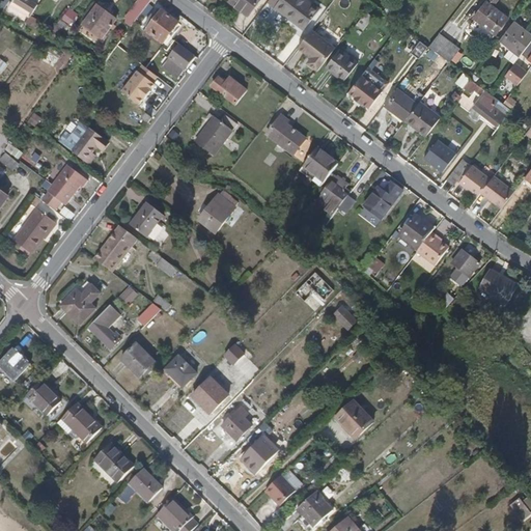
[(29,18),(31,17),(38,5),(30,0),(12,0),(9,5),(29,18)]
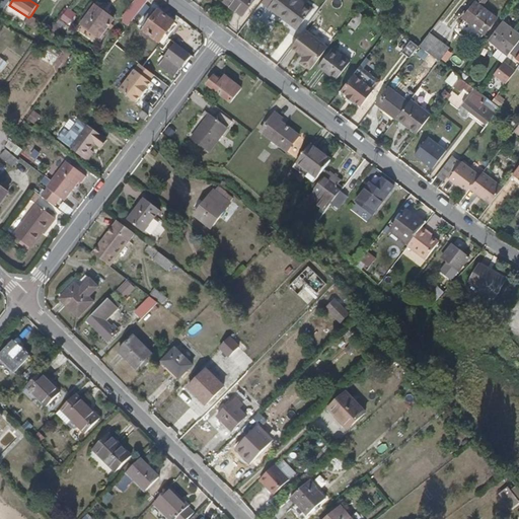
[(139,0),(130,13),(127,24),(129,26),(148,1),(148,0),(139,0)]
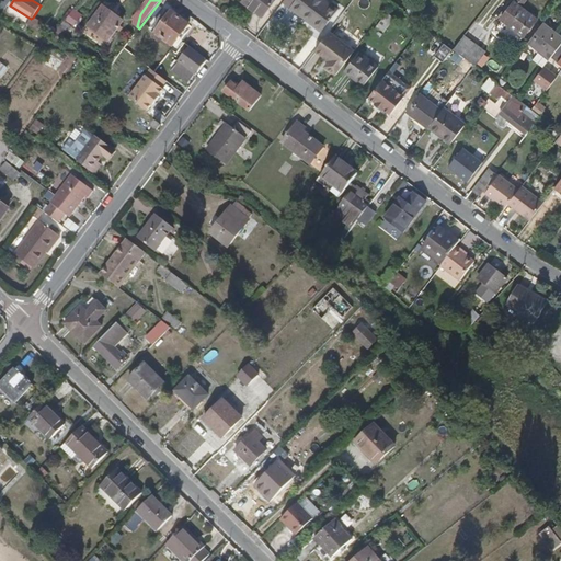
[(164,6),(159,13),(161,14),(161,16),(152,26),(157,30),(155,33),(173,45),(189,25),(173,12),(176,8),(165,0),(160,0),(160,1),(164,6)]
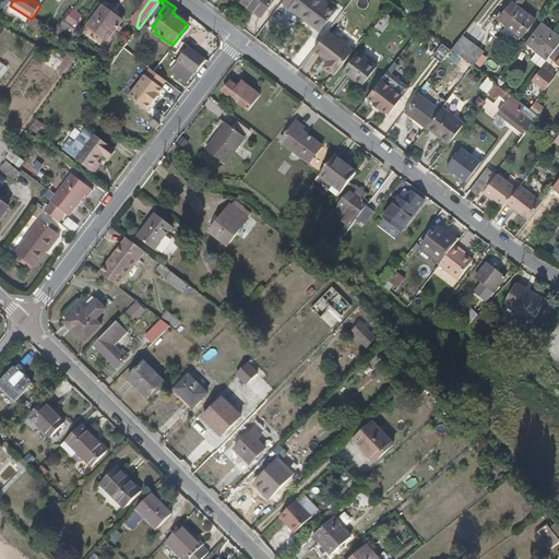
[(245,0),(245,1),(261,14),(272,0),(245,0)]
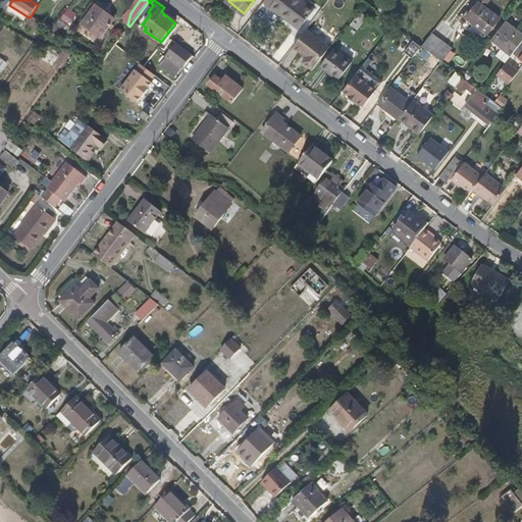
[(301,0),(276,0),(271,7),(300,29),(314,9),(301,0)]
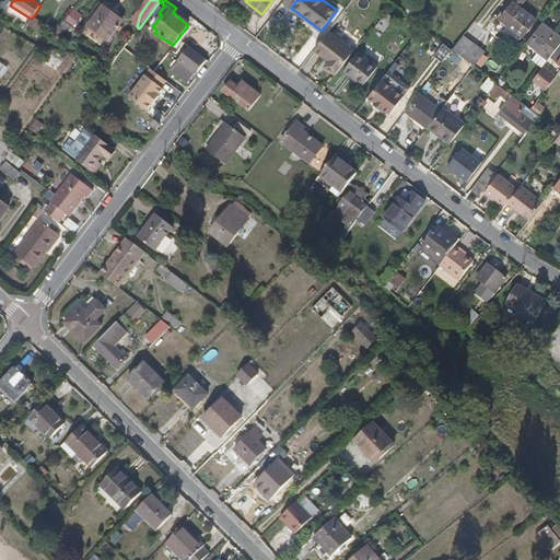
[(160,1),(139,28),(143,32),(159,13),(164,6),(160,1)]
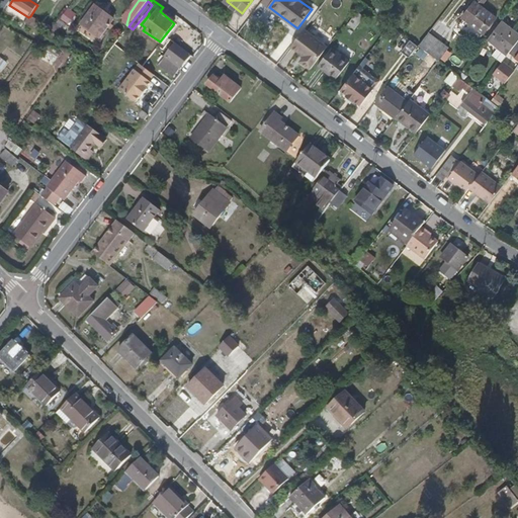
[(497,17),(477,1),(462,18),(485,34),(497,17)]
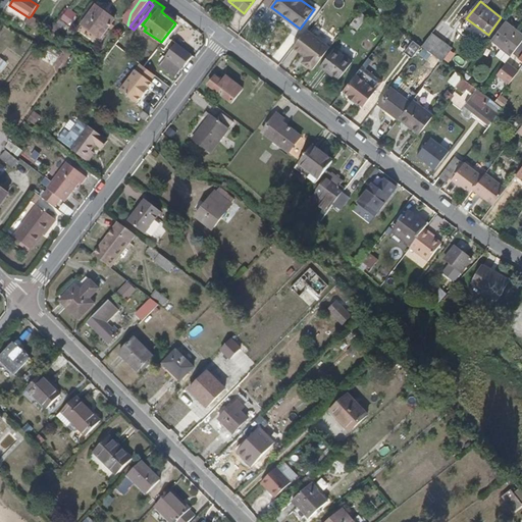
[(383,12),(388,6),(383,3),(379,9),(383,12)]
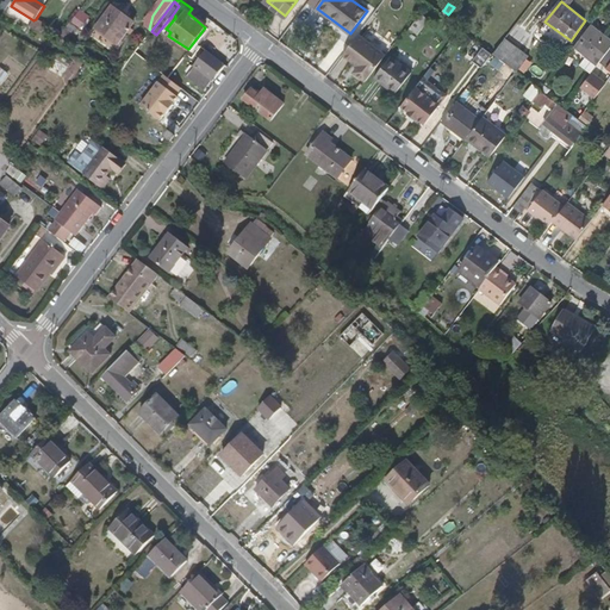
[(112,7),(97,29),(122,48),(129,38),(125,36),(134,23),(112,7)]
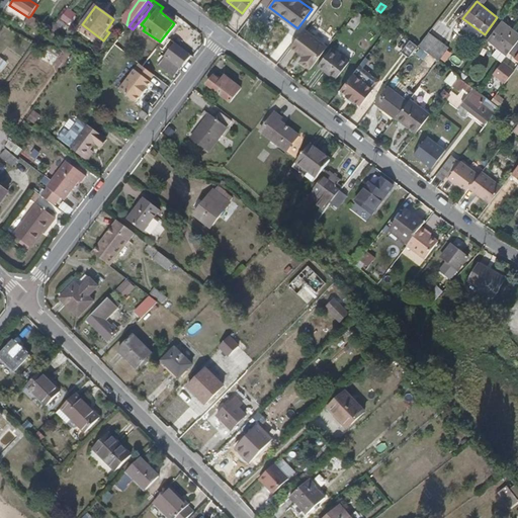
[(357,13),(349,24),(355,29),(363,17),(357,13)]
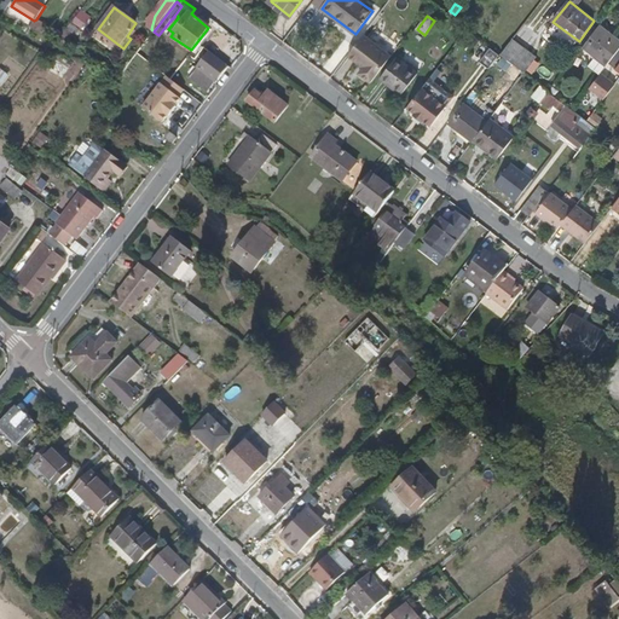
[(47,25),(36,19),(34,21),(32,28),(42,34),(47,25)]
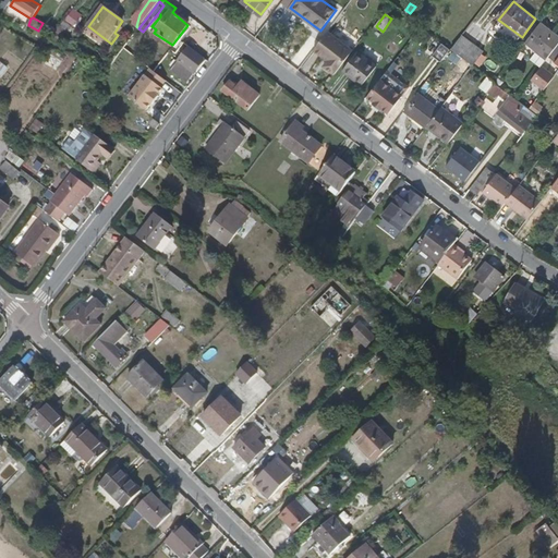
[(72,26),(65,21),(58,32),(64,36),(72,26)]
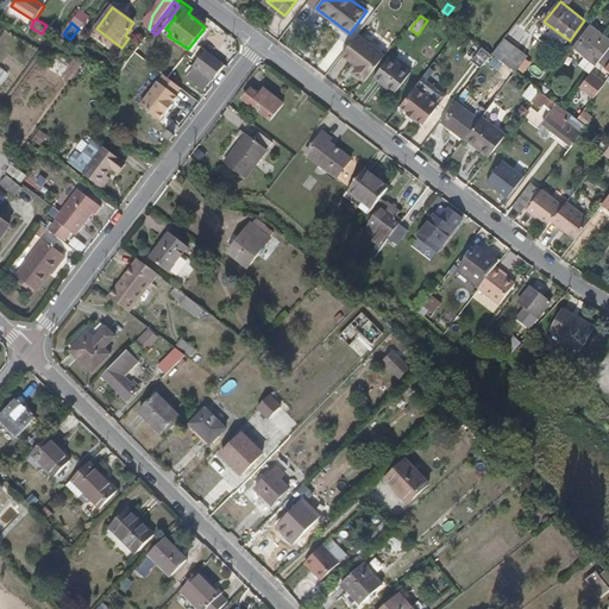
[(598,64),(608,49),(608,38),(590,25),(575,46),(598,64)]
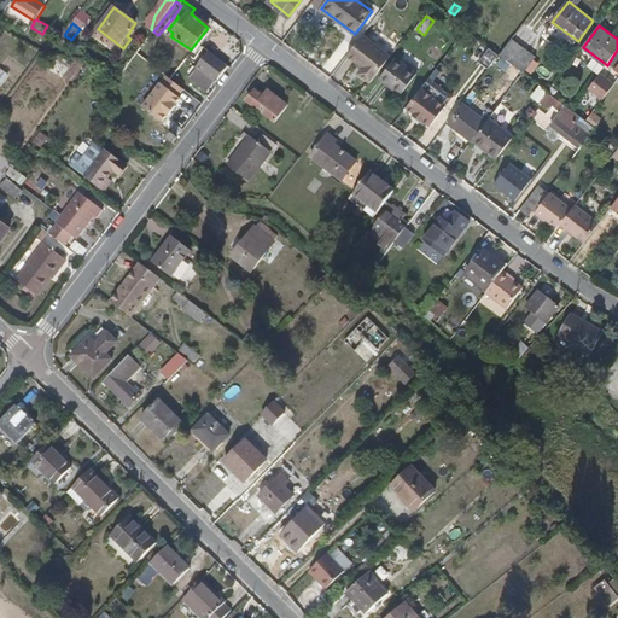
[(363,34),(348,56),(365,68),(360,74),(372,82),(391,56),(363,34)]
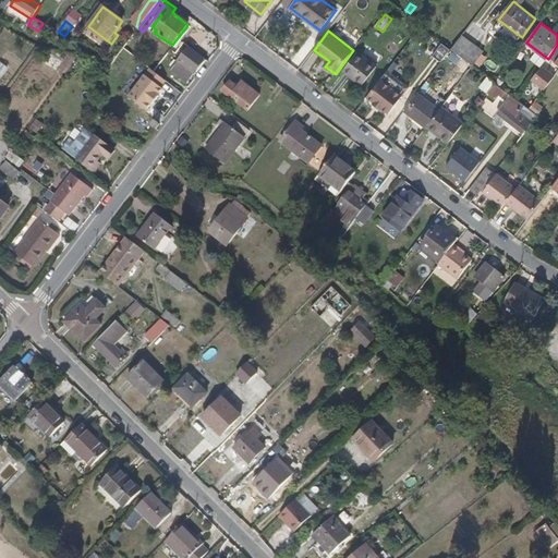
[(484,51),(463,35),(451,49),(473,67),(484,51)]
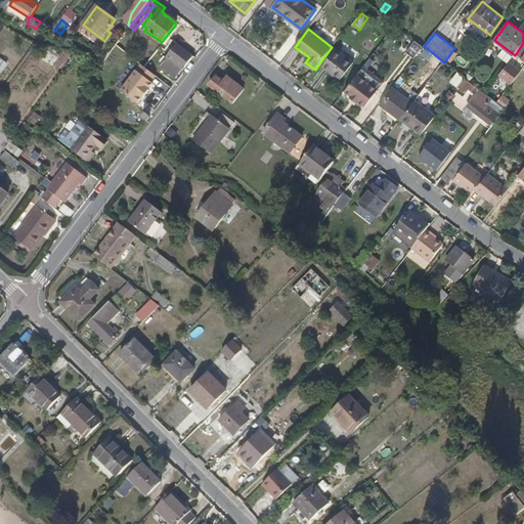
[(408,37),(401,46),(406,49),(413,40),(408,37)]
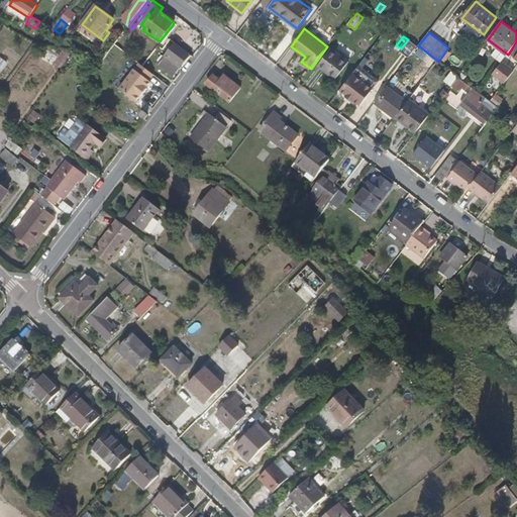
[(407,56),(415,44),(409,40),(401,50),(407,56)]
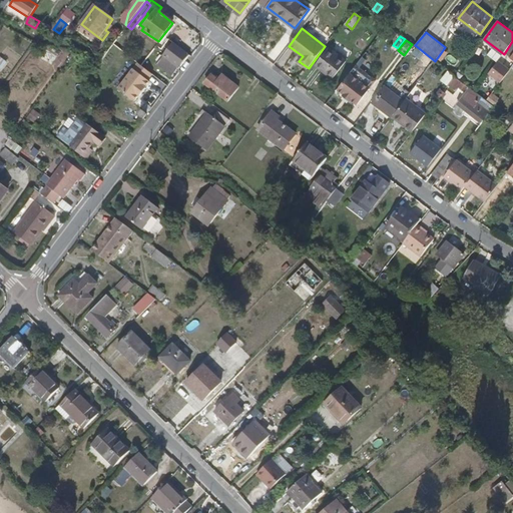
[(165,58),(179,69),(189,55),(175,44),(165,58)]
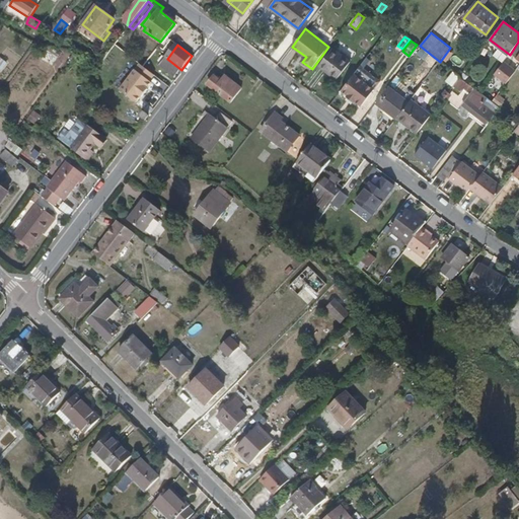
[(5,49),(1,56),(8,61),(13,55),(5,49)]
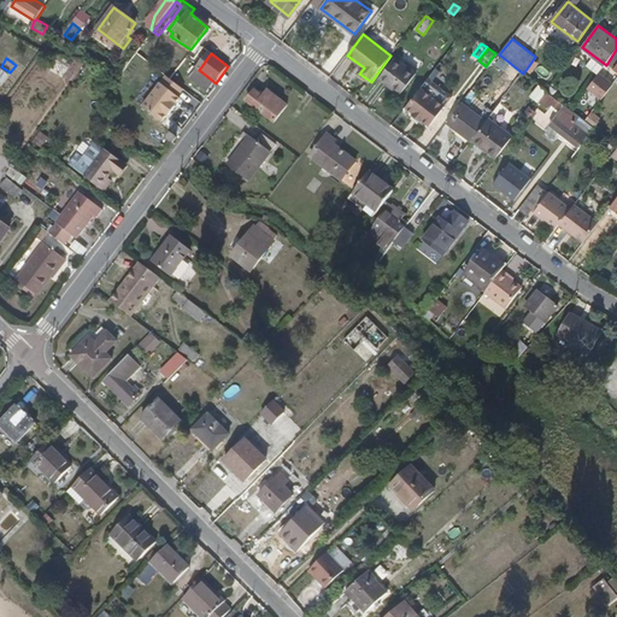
[(397,58),(381,80),(400,95),(417,74),(397,58)]
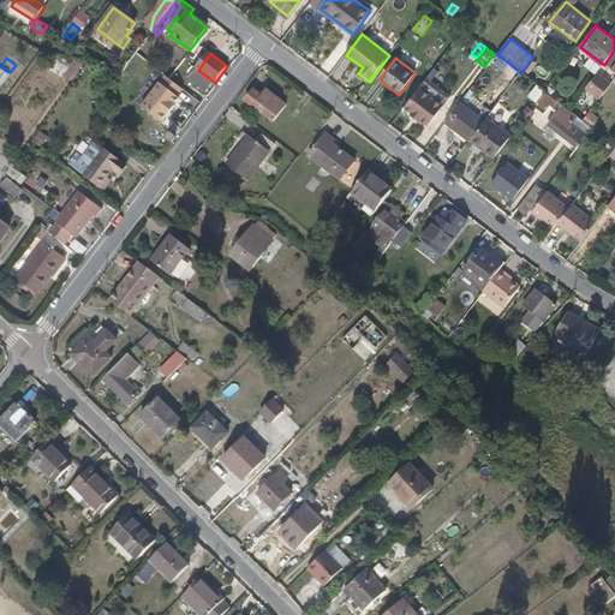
[(71,65),(61,61),(58,71),(67,75),(71,65)]
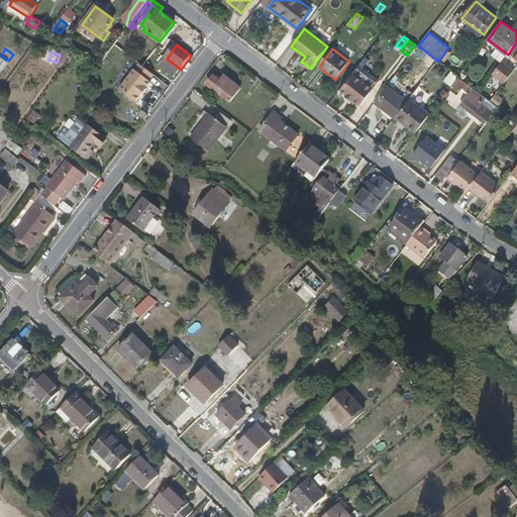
[(140,64),(121,90),(137,102),(141,96),(142,97),(148,89),(147,88),(152,82),(150,80),(154,74),(143,66),(140,64)]
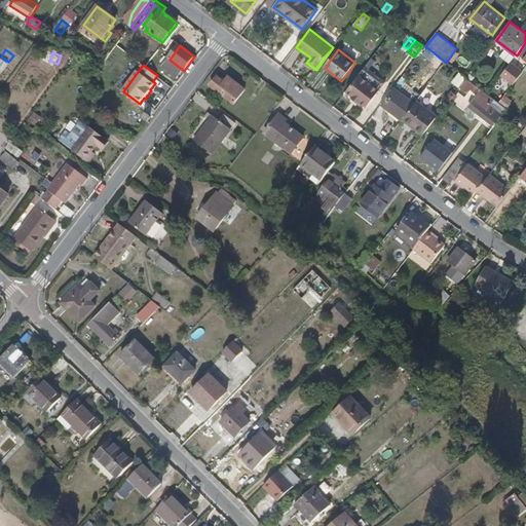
[(506,66),(500,74),(514,83),(520,75),(506,66)]
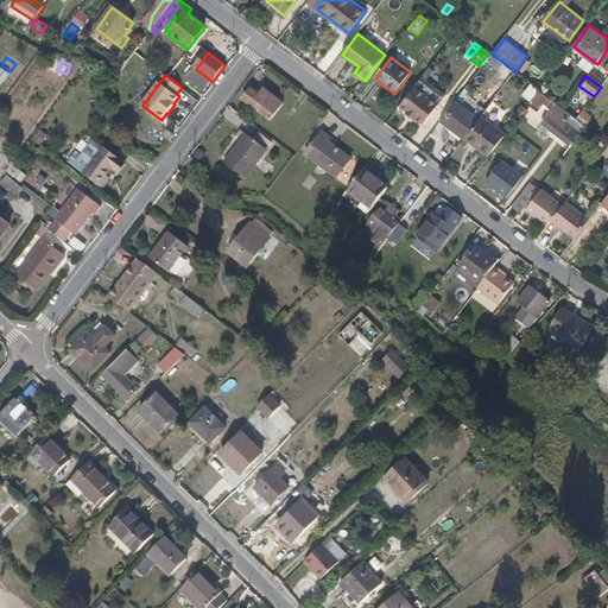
[(415,87),(400,106),(407,112),(406,114),(415,120),(416,118),(424,124),(438,105),(415,87)]
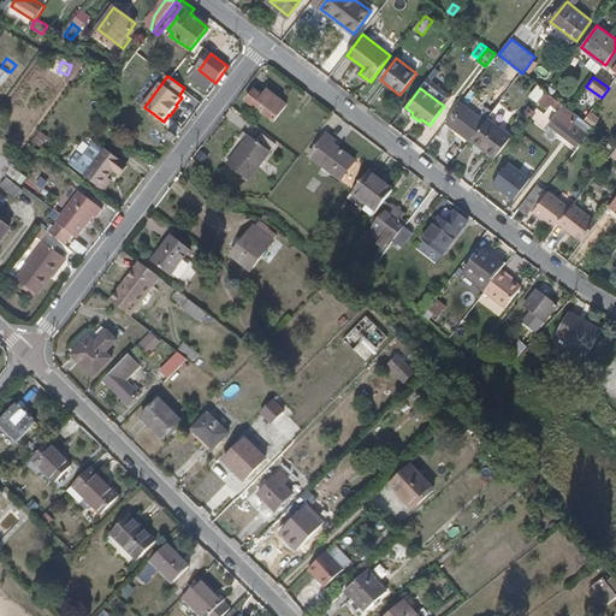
[(264,98),(255,90),(247,101),(276,122),(288,106),(267,92),(264,98)]
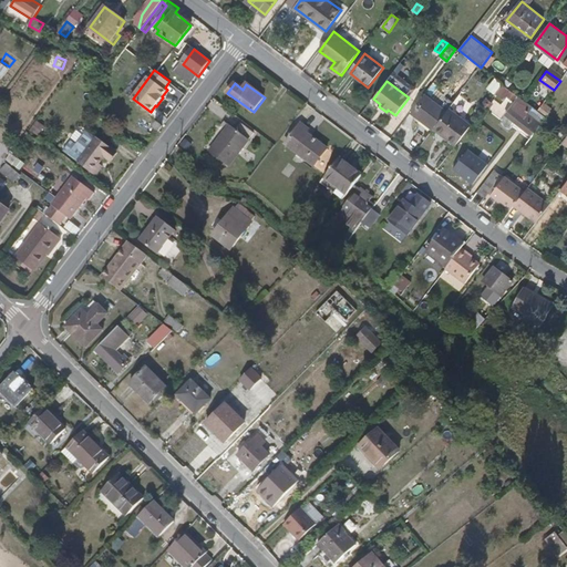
[(517,95),(503,84),(496,93),(506,101),(508,98),(513,101),(517,95)]
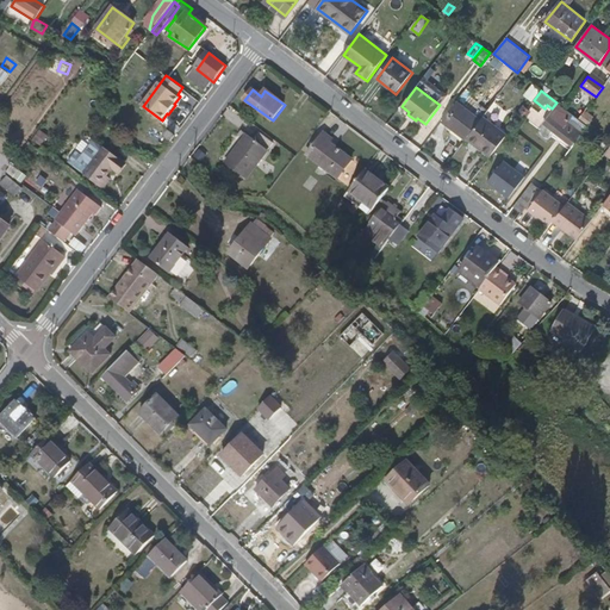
[(442,120),(467,138),(481,120),(458,101),(442,120)]
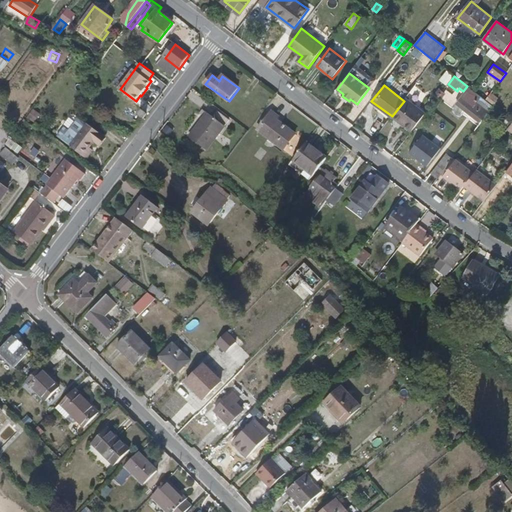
[(480,100),(482,97),(474,91),(469,87),(455,104),(456,105),(464,110),(480,123),(490,109),(480,100)]
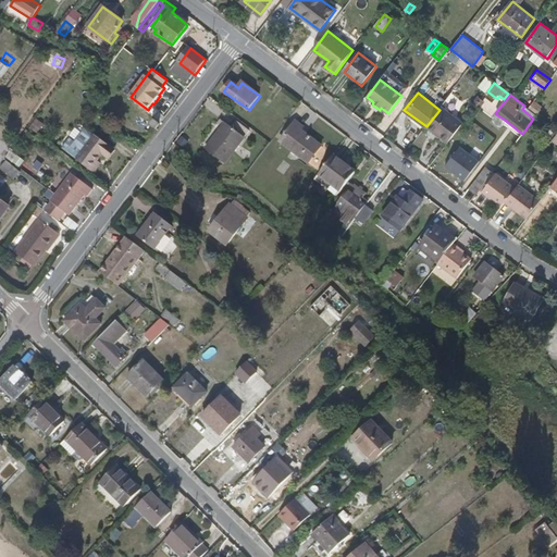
[(490,107),(481,99),(477,106),(485,112),(490,107)]
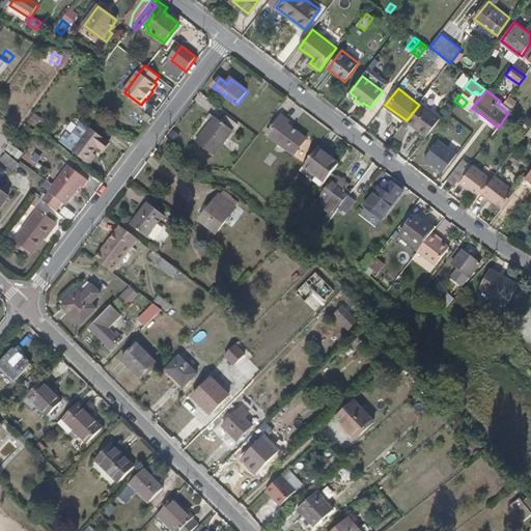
[(419,105),(407,120),(427,136),(442,117),(421,102),(419,105)]
